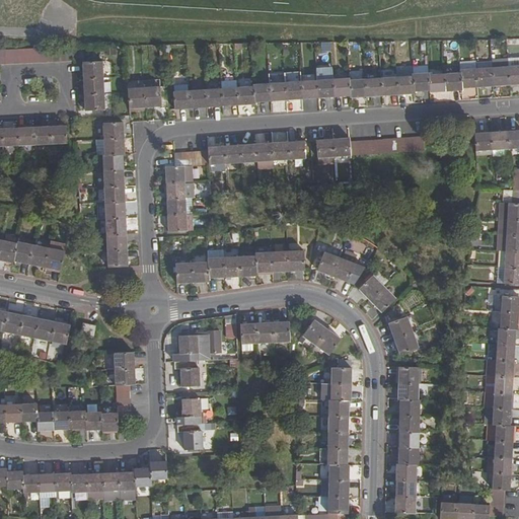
[(320,42),(321,51),(329,51),(329,42),(320,42)]
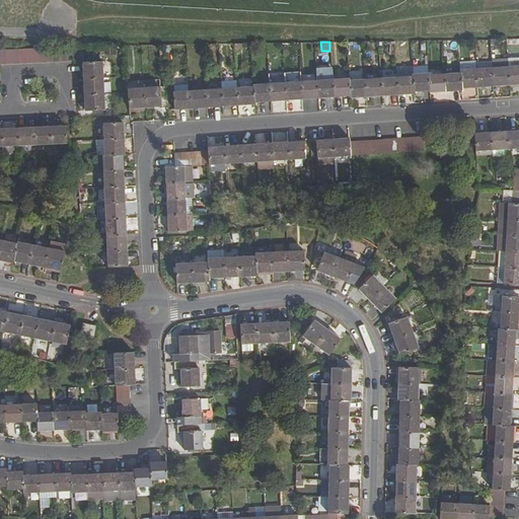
[(83,62),(83,79),(103,78),(103,62),(83,62)]
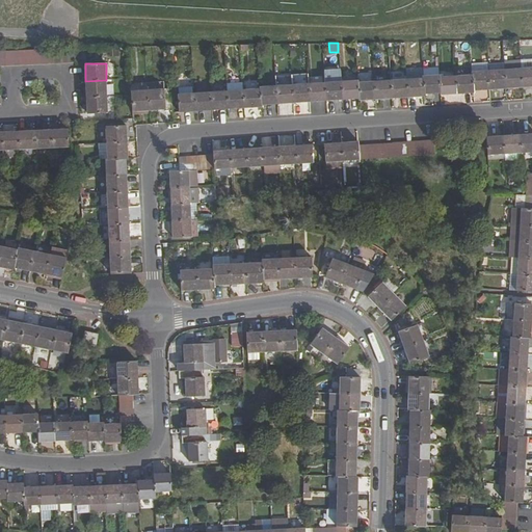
[(531,87),(531,69),(522,70),(523,88),(531,87)]
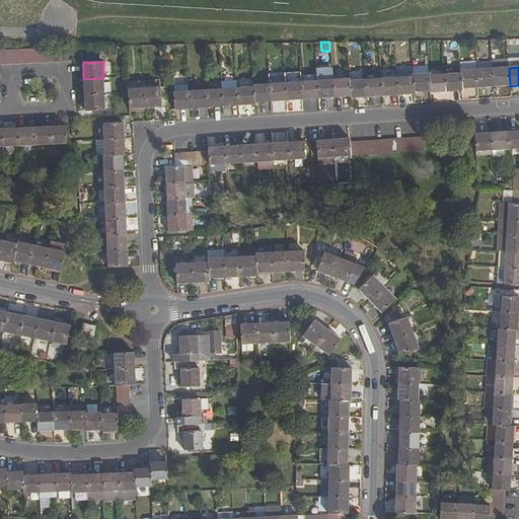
[(509,68),(493,69),(494,87),(510,86),(509,68)]
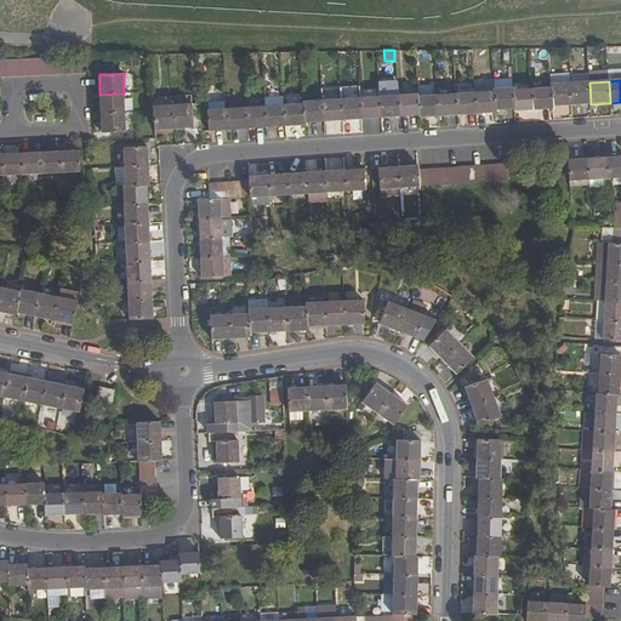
[(591,104),(590,83),(571,84),(573,106),(591,104)]
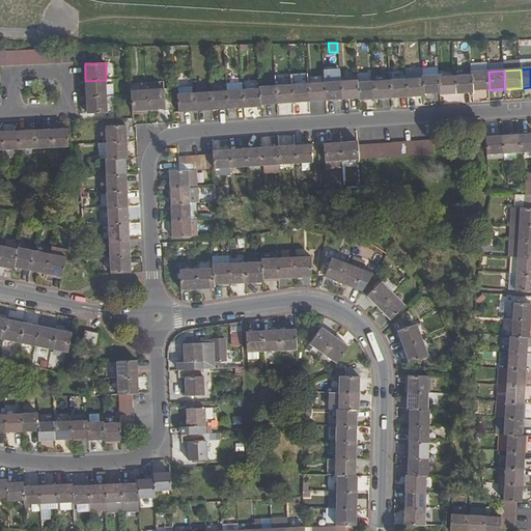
[(490,90),(488,72),(472,73),(472,76),(473,91),(490,90)]
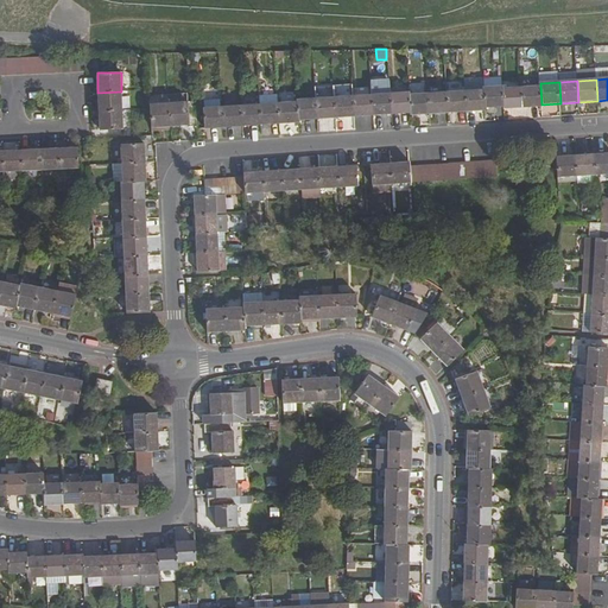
[(504,107),(502,89),(502,87),(483,88),(483,89),(485,108),(504,107)]
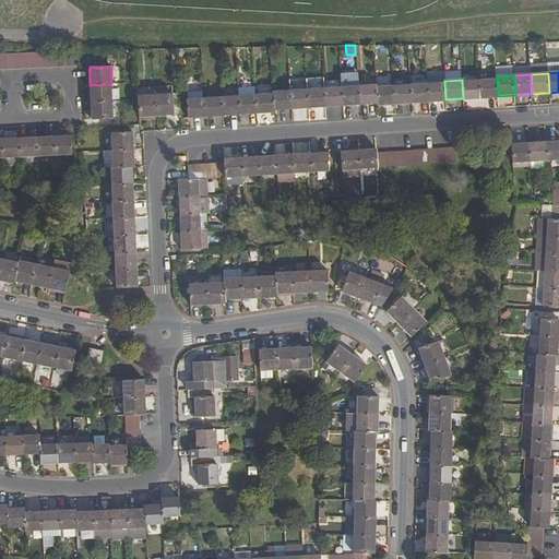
[(498,96),(497,80),(479,81),(480,99),(498,98),(498,96)]
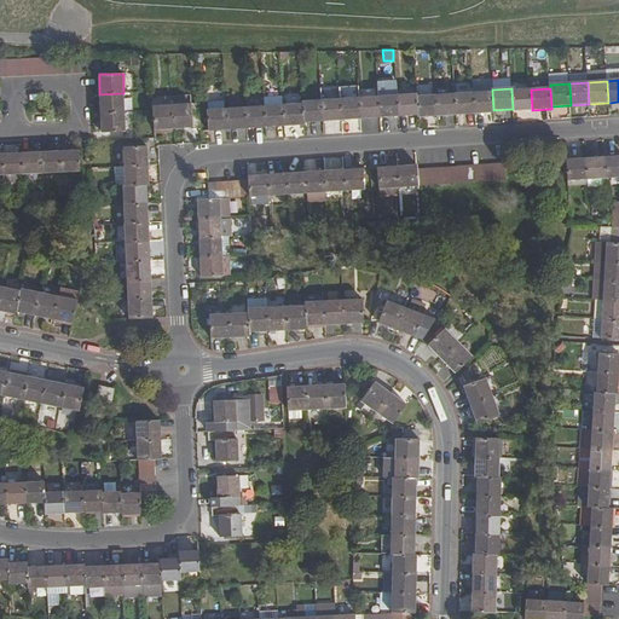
[(513,111),(532,110),(531,90),(512,91),(513,109),(513,111)]
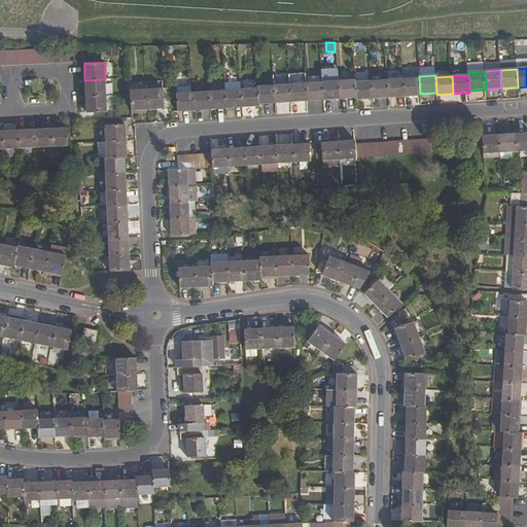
[(420,94),(419,77),(403,78),(405,96),(421,95),(420,94)]
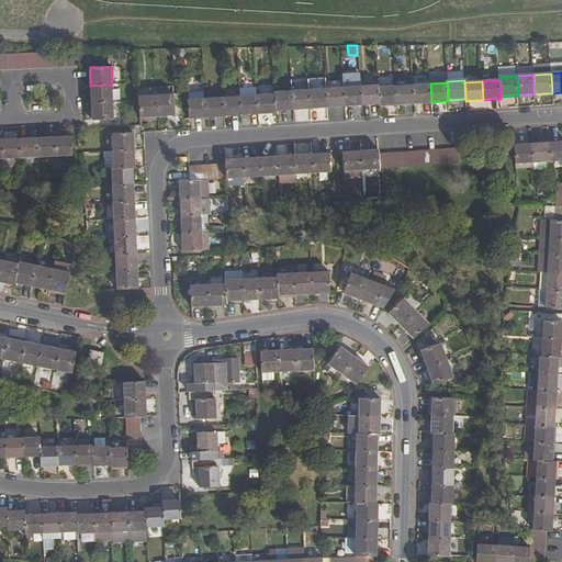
[(431,102),(430,83),(413,85),(415,103),(431,102)]
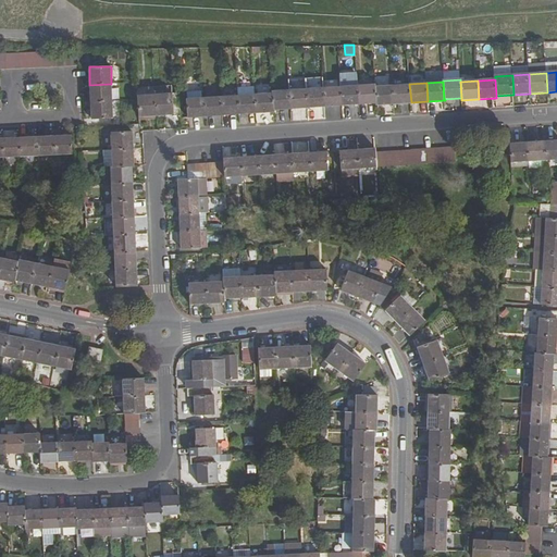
[(89,85),(90,102),(112,101),(111,84),(89,85)]
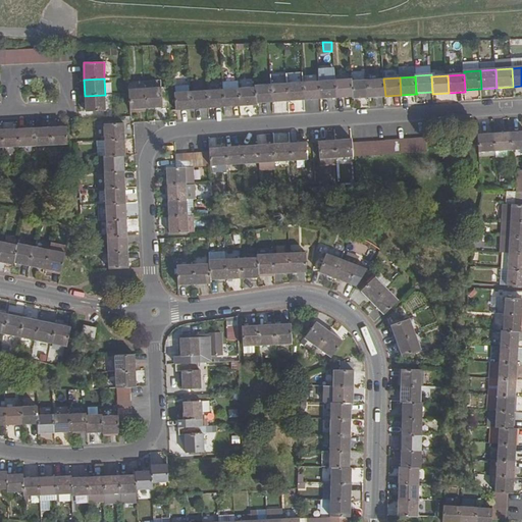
[(352,81),(352,79),(334,80),(336,98),(353,97),(352,81)]
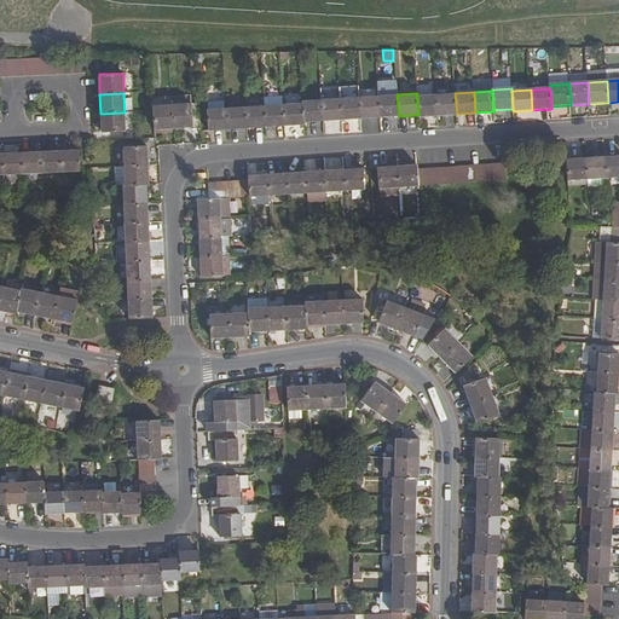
[(455,93),(435,94),(438,115),(457,114),(455,93)]
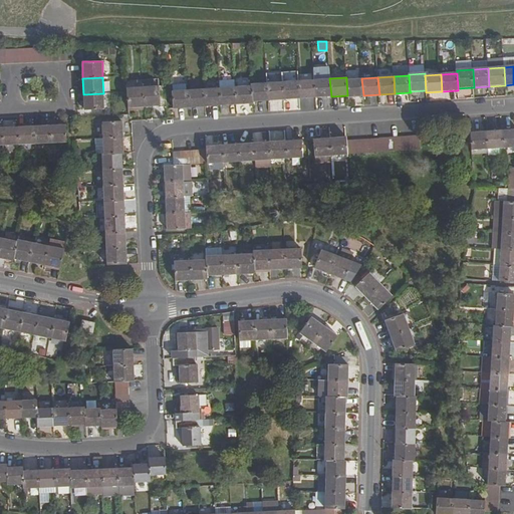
[(314,79),(315,97),(331,96),(329,78),(314,79)]
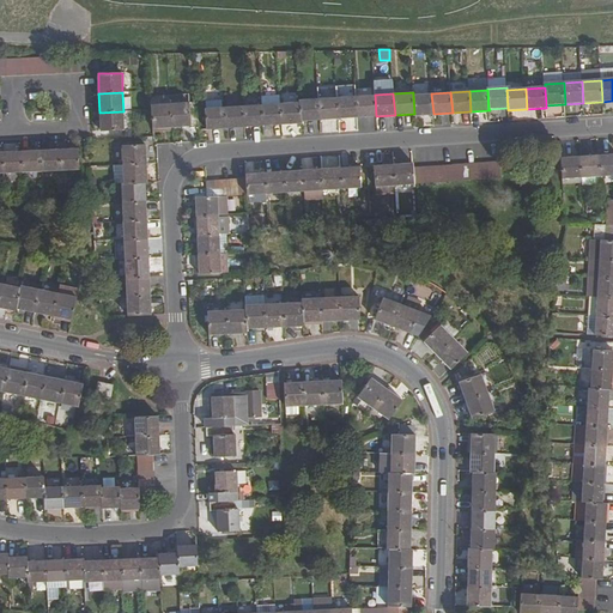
[(431,93),(413,95),(414,114),(414,115),(434,114),(431,93)]
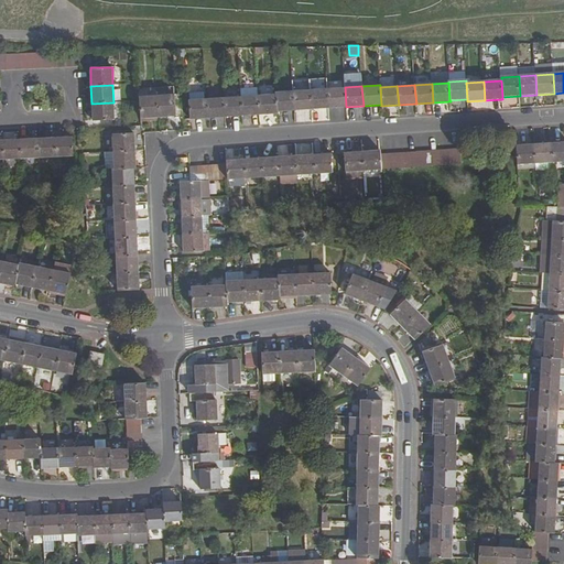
[(345,87),(327,88),(329,108),(346,107),(345,87)]
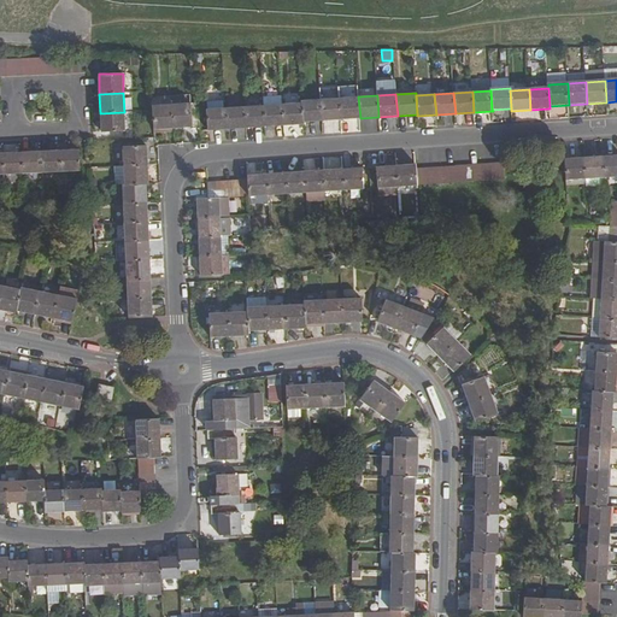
[(339,98),(340,118),(360,118),(358,97),(339,98)]
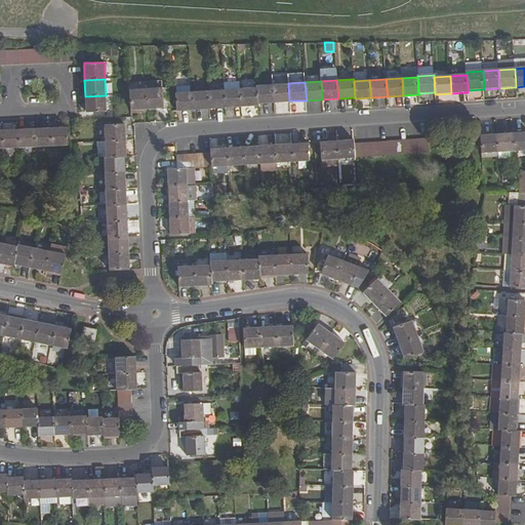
[(288,83),(273,84),(274,103),(289,101),(288,83)]
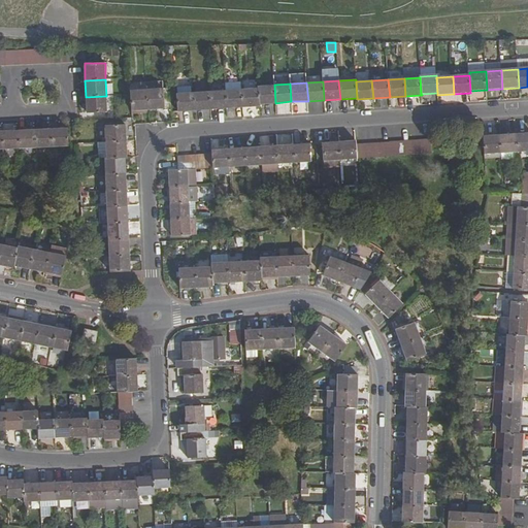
[(275,103),(274,85),(258,86),(258,89),(259,104),(275,103)]
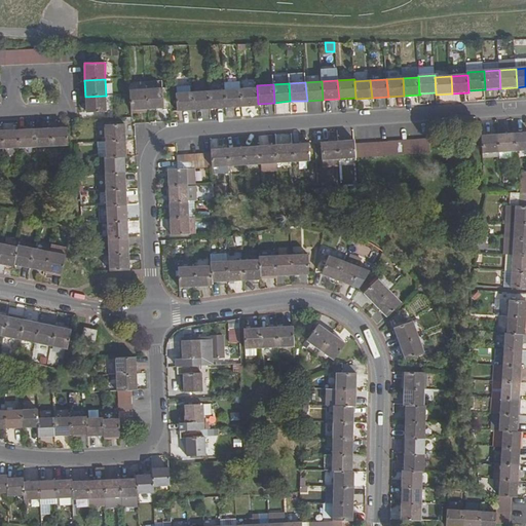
[(163,88),(146,89),(147,109),(164,108),(163,88)]
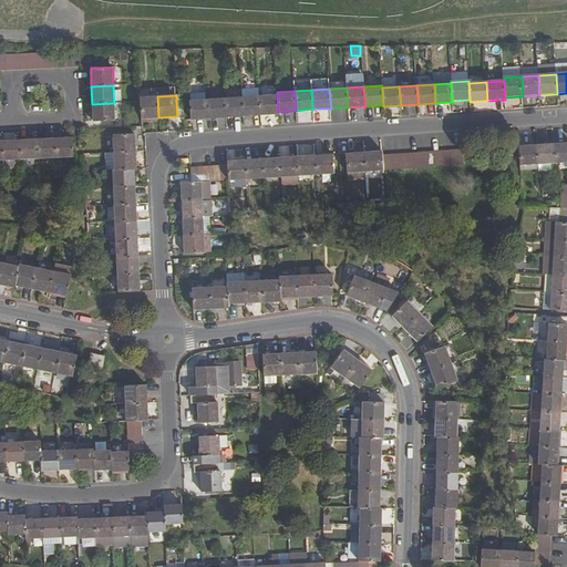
[(277,95),(260,96),(261,115),(278,114),(278,112),(277,95)]
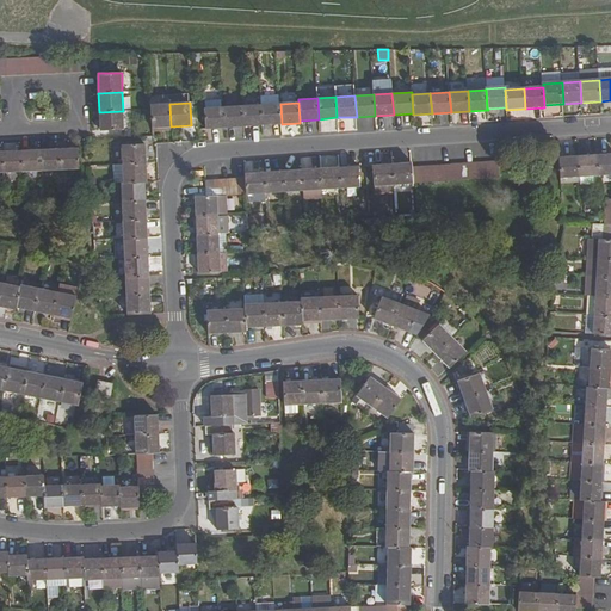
[(150,110),(152,128),(171,127),(170,104),(150,105),(150,110)]
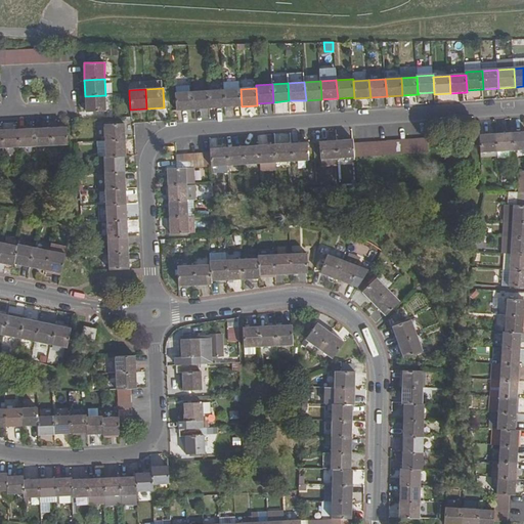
[(224,90),(226,107),(242,106),(241,89),(224,90)]
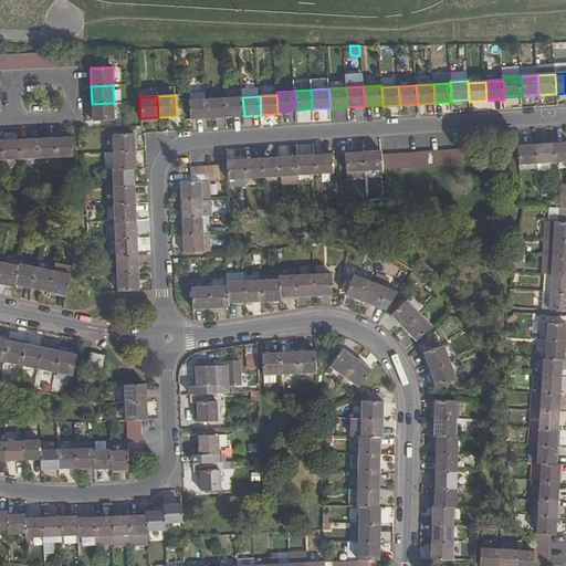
[(224,98),(226,117),(244,116),(242,97),(224,98)]
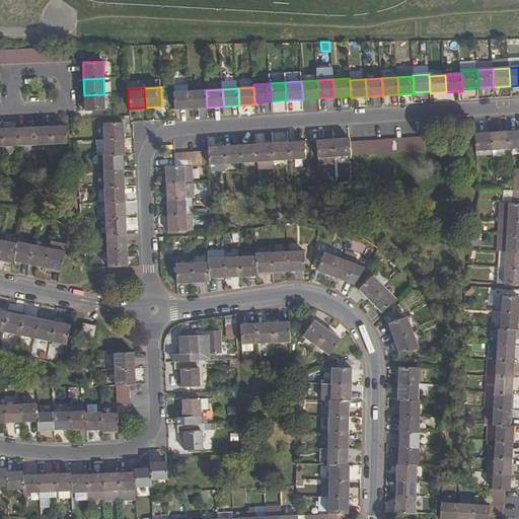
[(190,91),(192,108),(207,107),(206,90),(190,91)]
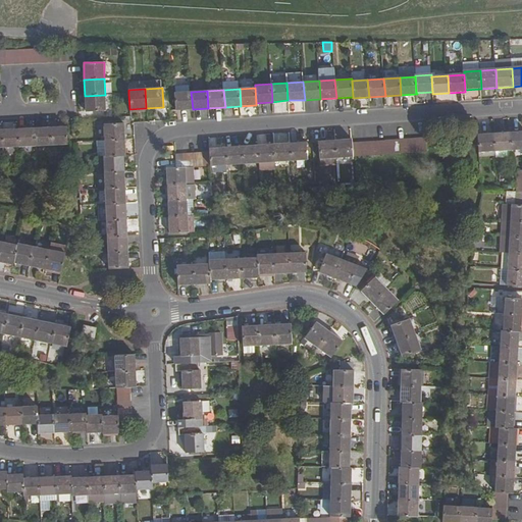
[(193,109),(191,92),(175,93),(176,110),(193,109)]
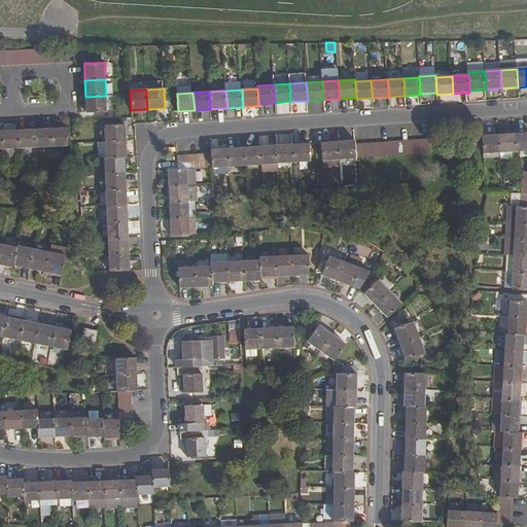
[(107,111),(106,96),(85,97),(86,112),(107,111)]
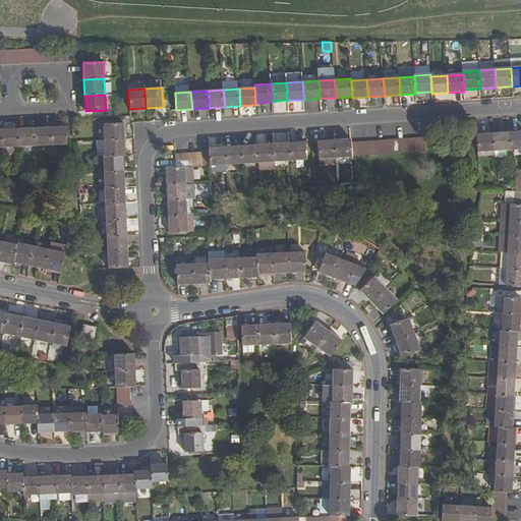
[(106,140),(125,139),(124,123),(105,124),(105,134),(106,140)]
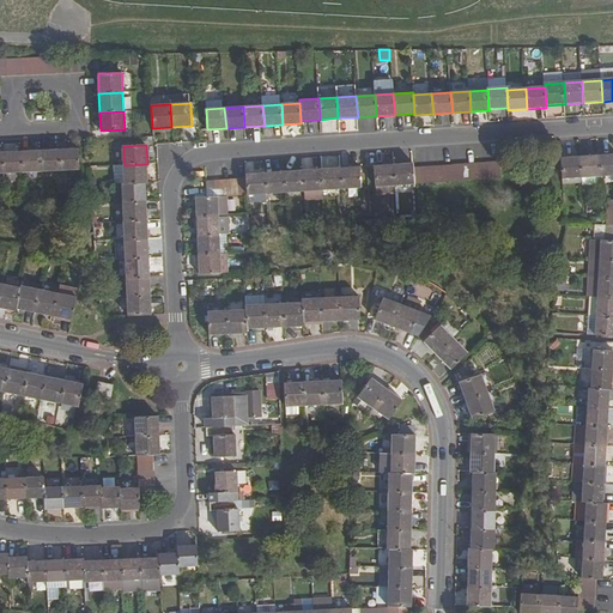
[(79,170),(79,149),(59,150),(60,171),(79,170)]
